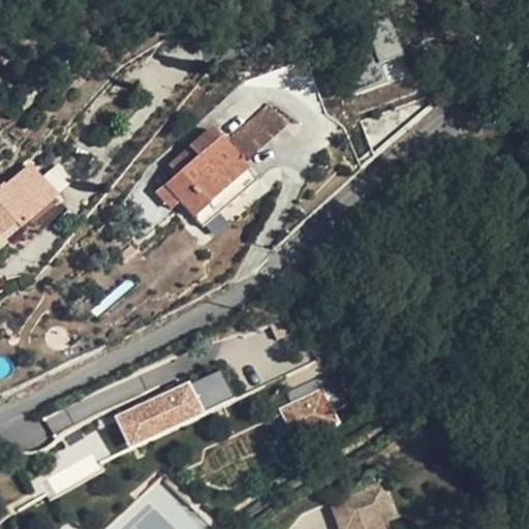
[(340,67),(349,98),(385,85),(380,67),(402,59),(391,18),(366,27),(375,54),(340,67)]
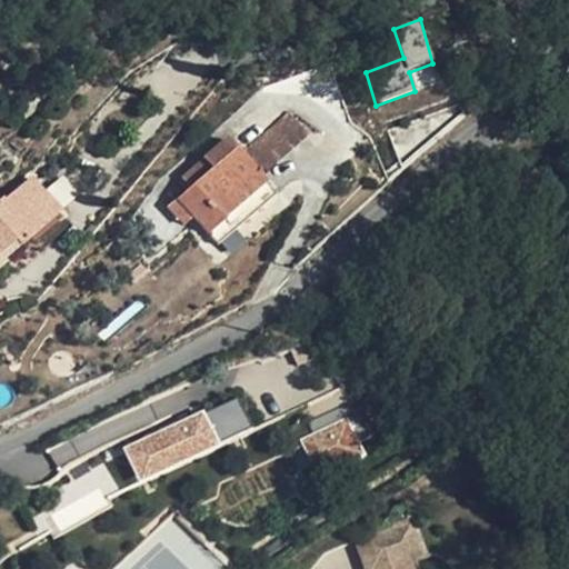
[(41,100),(38,98),(32,102),(22,98),(13,109),(26,120),(31,116),(39,107),(37,105),(41,100)]
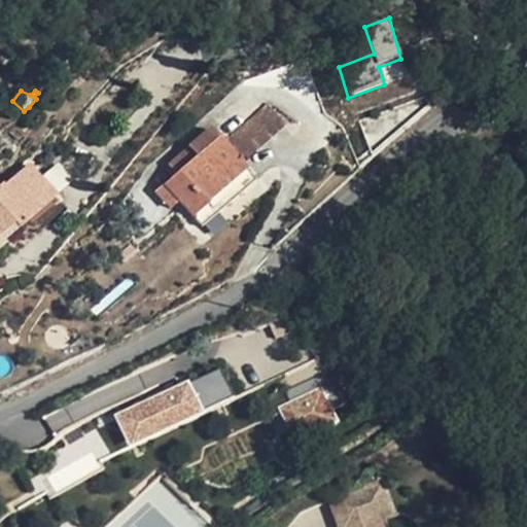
[(277,127),(281,131),(287,125),(268,103),(257,112),(262,116),(277,127)]
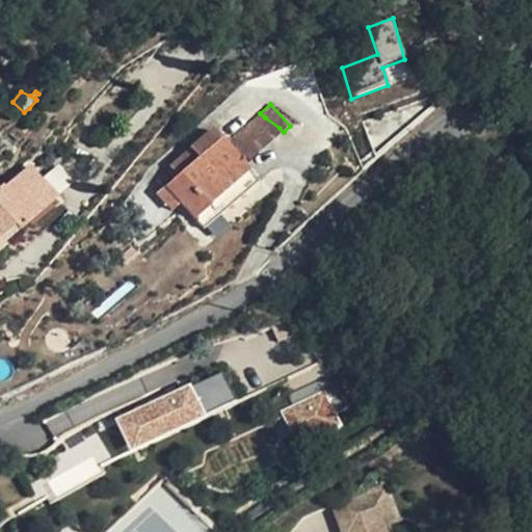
[(265,117),(260,113),(228,141),(247,163),(284,132),(280,128),(265,117)]
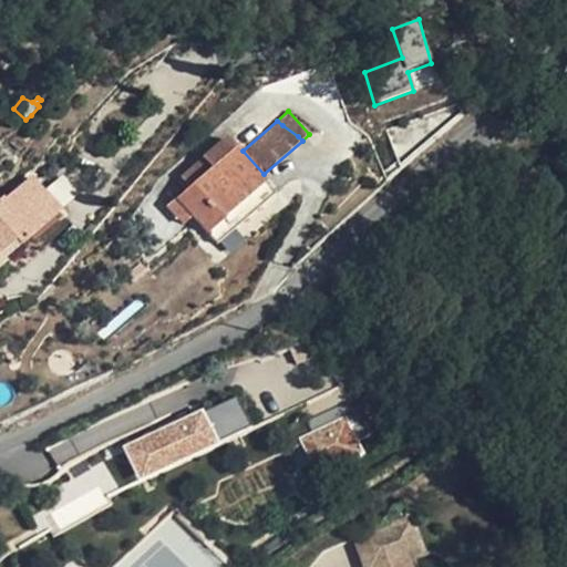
[(184,207),(193,216),(217,245),(276,194),(267,183),(227,138),(183,177),(192,187),(168,207),(175,215),(184,207)]
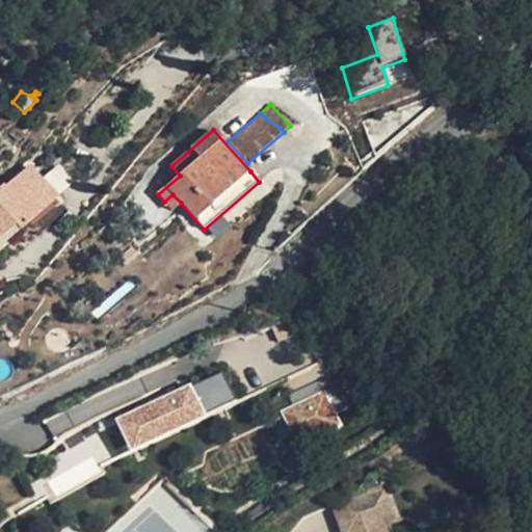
[(56,200),(29,167),(4,188),(3,186),(0,188),(0,237),(22,219),(26,225),(56,200)]
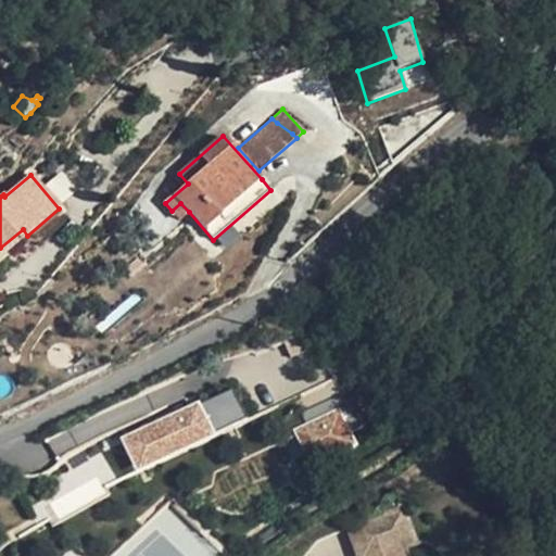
[(189,212),(180,203),(172,211),(180,220),(189,212)]
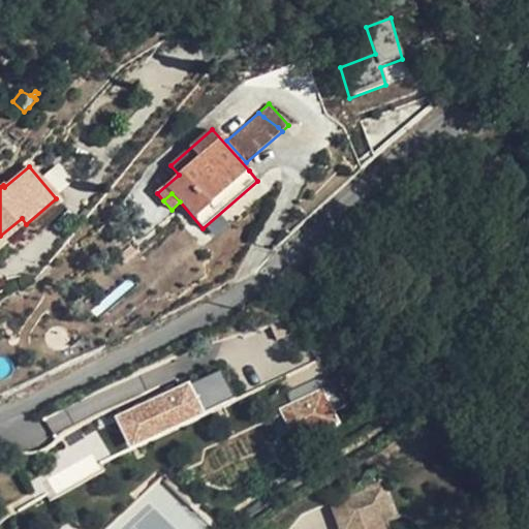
[(528,324),(519,339),(528,347),(528,324)]
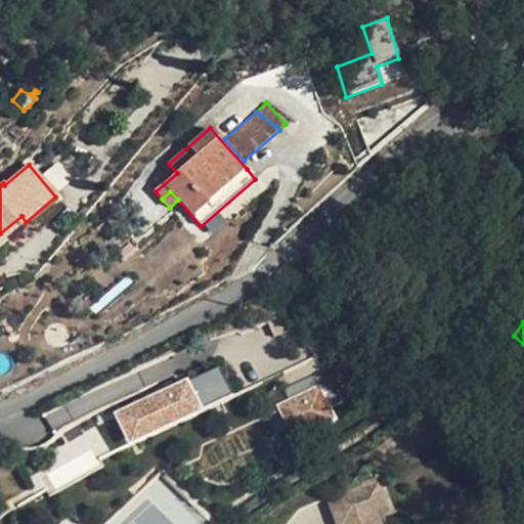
[(202,410),(229,396),(215,367),(187,380),(114,412),(128,445),(202,410)]
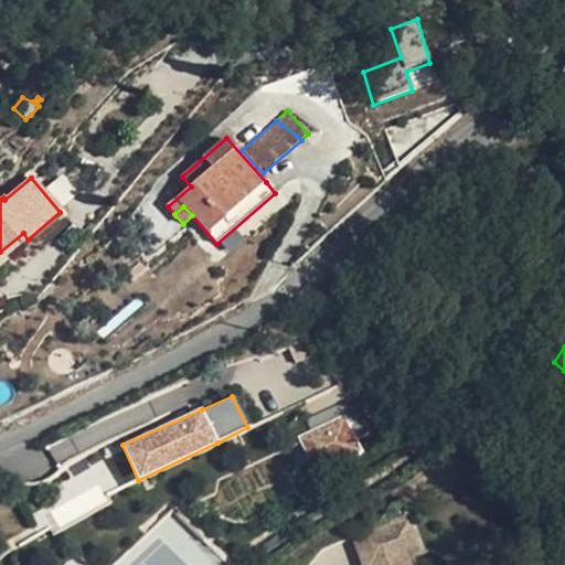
[(304,418),(311,430),(297,436),(313,477),(361,456),(355,440),(366,433),(350,400),(304,418)]
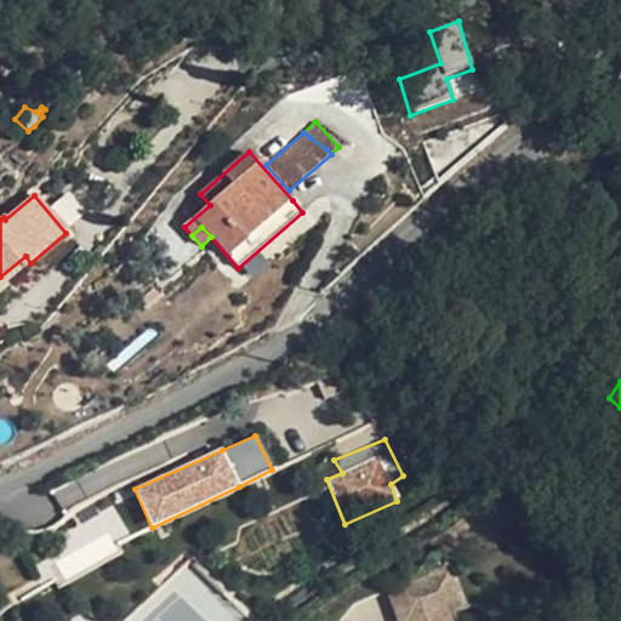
[(467,604),(454,564),(394,585),(406,620),(454,620),(451,610),(467,604)]
